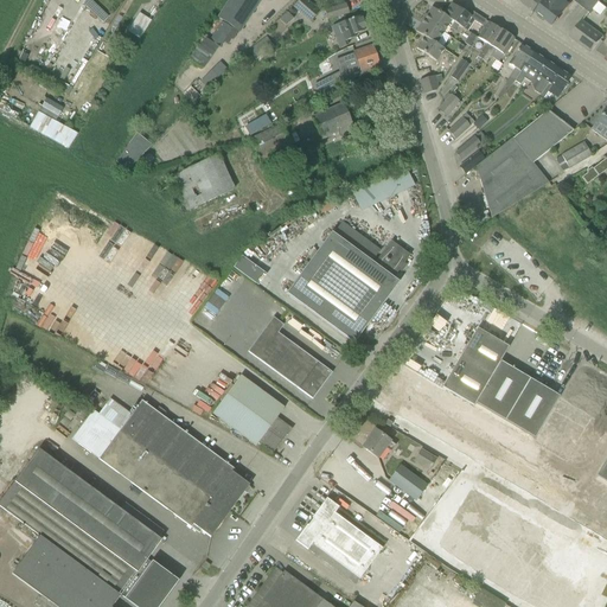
[(203,37),(189,59),(189,61),(204,70),(218,48),(221,49),(224,43),(229,45),(238,32),(240,33),(261,0),(228,0),(216,18),(222,21),(209,40),(203,37)]
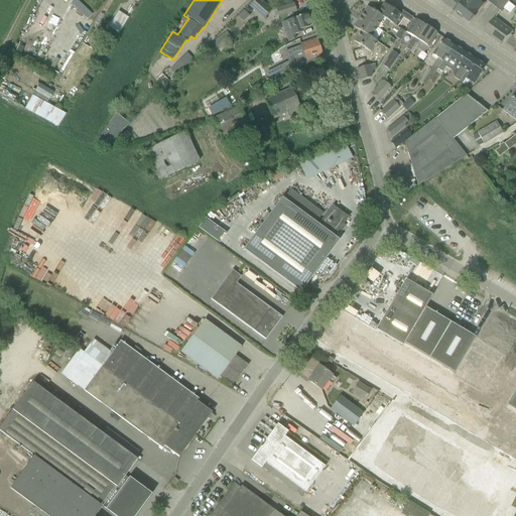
[(253,0),(250,4),(265,17),(271,10),(260,0),(253,0)]
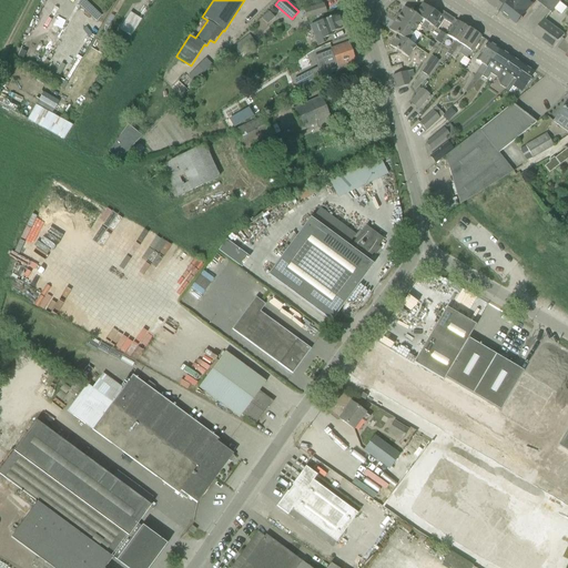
[(484,0),(499,11),(508,0),(484,0)]
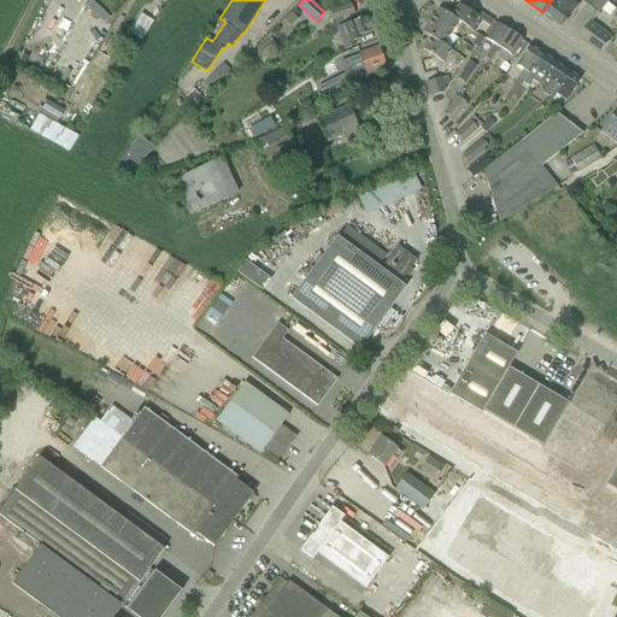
[(553,0),(545,12),(554,21),(560,25),(562,24),(576,6),(577,5),(575,3),(571,0),(553,0)]
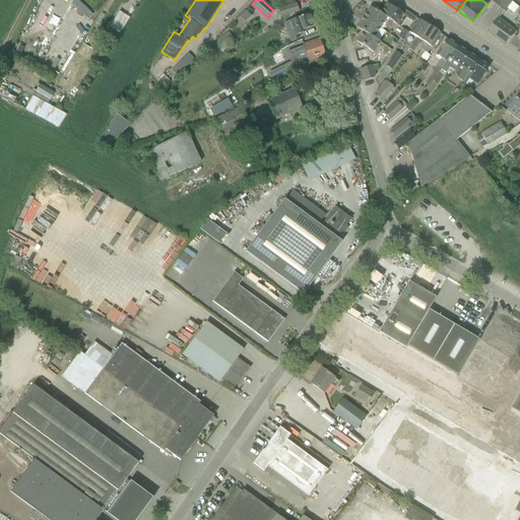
[(498,0),(496,4),(505,11),(508,8),(514,13),(519,7),(513,2),(514,0),(498,0)]
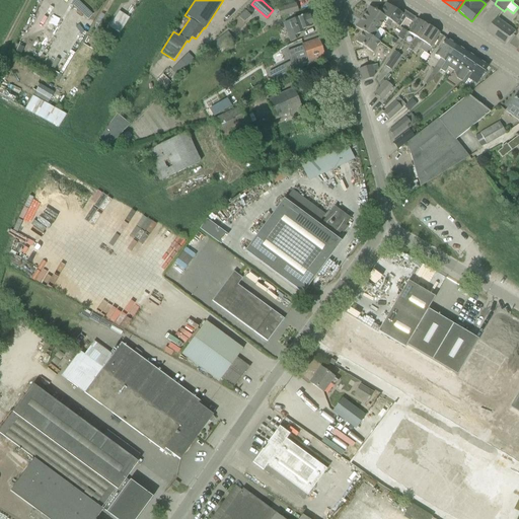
[(385,3),(379,13),(385,18),(386,18),(391,22),(395,25),(402,14),(385,3)]
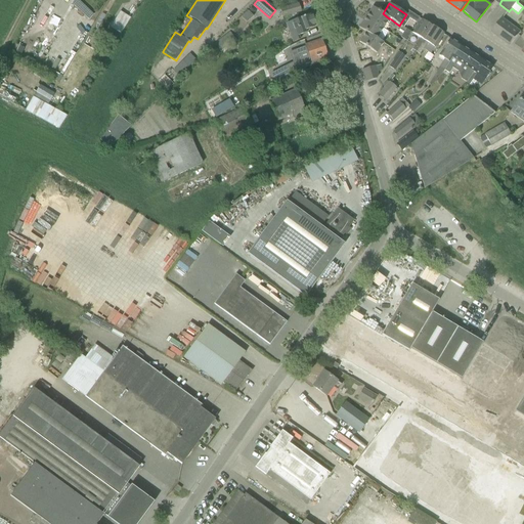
[(279,10),(282,17),(300,12),(298,4),(279,10)]
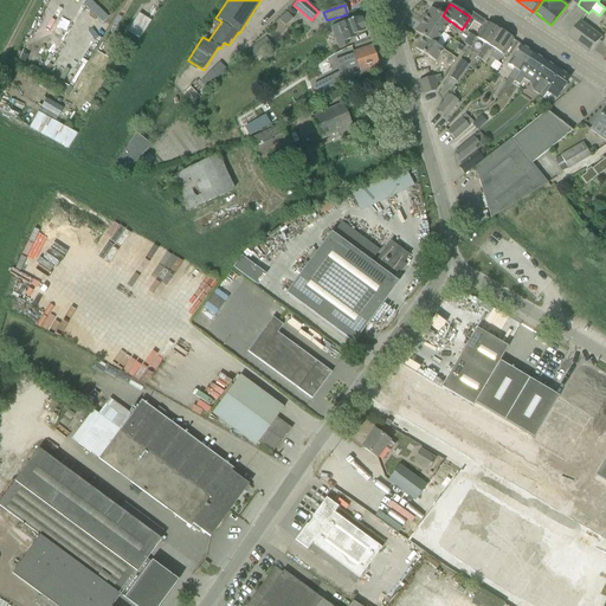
[(455,32),(457,26),(451,21),(450,21),(443,15),(431,8),(423,20),(443,33),(447,27),(455,32)]
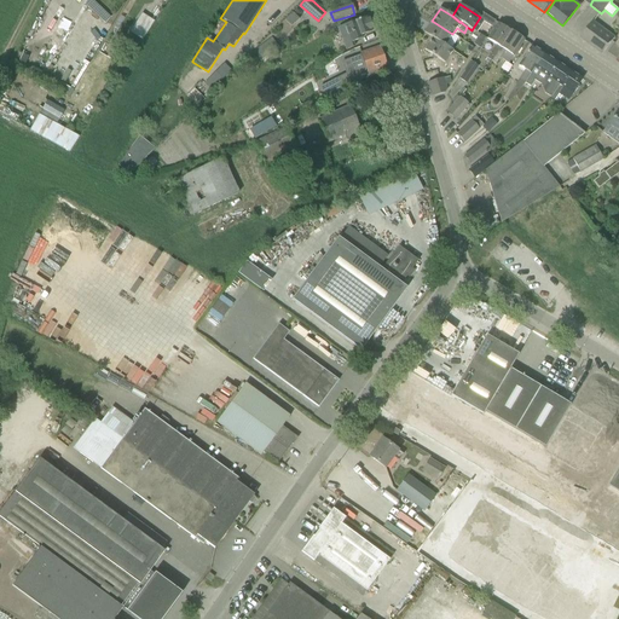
[(134,28),(145,34),(152,22),(140,16),(134,28)]
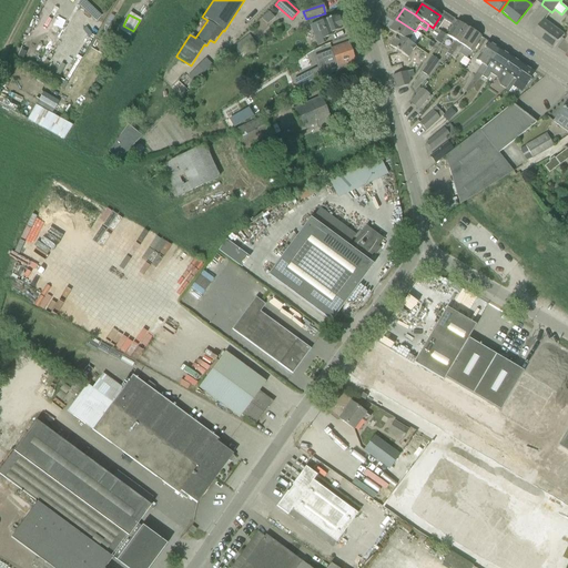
[(452,26),(455,20),(446,14),(443,20),(452,26)]
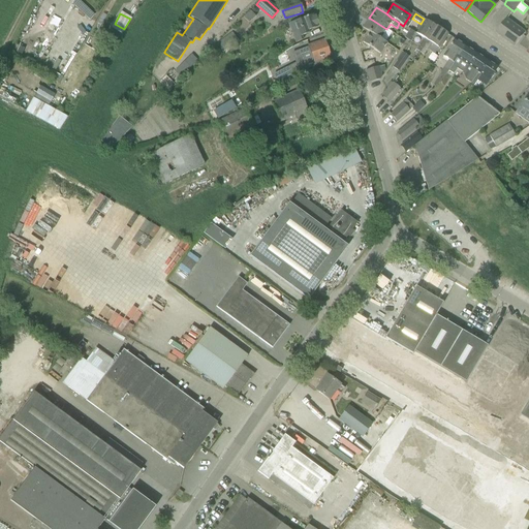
[(298,30),(291,32),(293,39),(296,42),(303,39),(302,36),(309,33),(308,31),(317,28),(316,25),(318,25),(316,19),(314,20),(313,17),(312,14),(303,19),(301,19),(294,22),(298,30)]
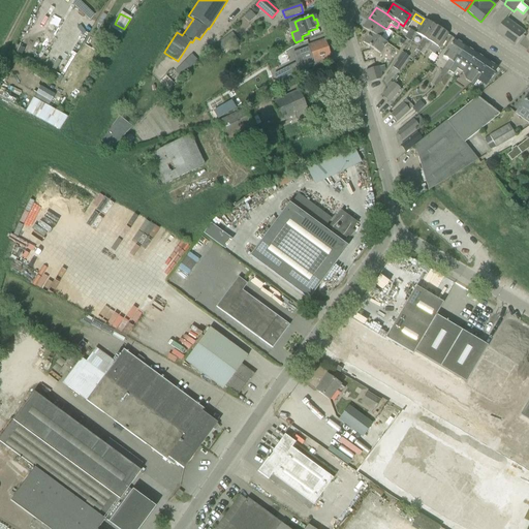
[(496,32),(515,45),(521,37),(526,31),(506,17),(501,24),(496,32)]
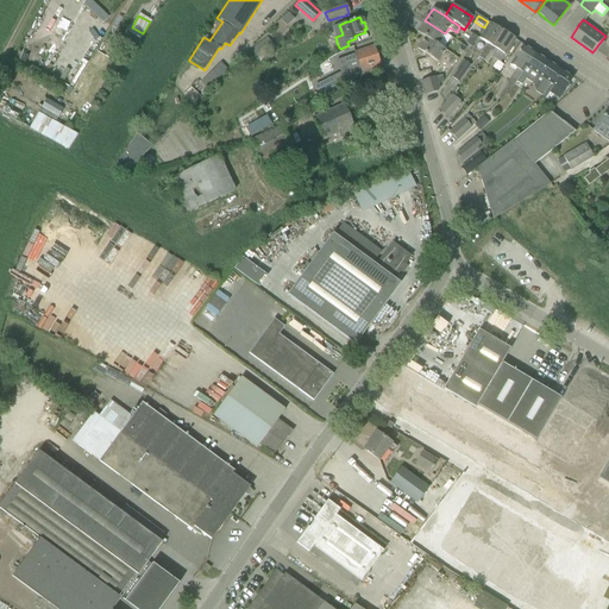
[(445,33),(425,20),(418,32),(425,37),(438,45),(445,33)]
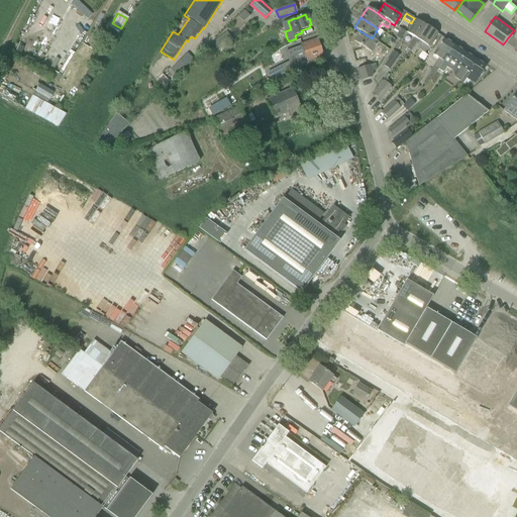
[(410,52),(426,26),(415,19),(407,32),(414,37),(406,48),(410,52)]
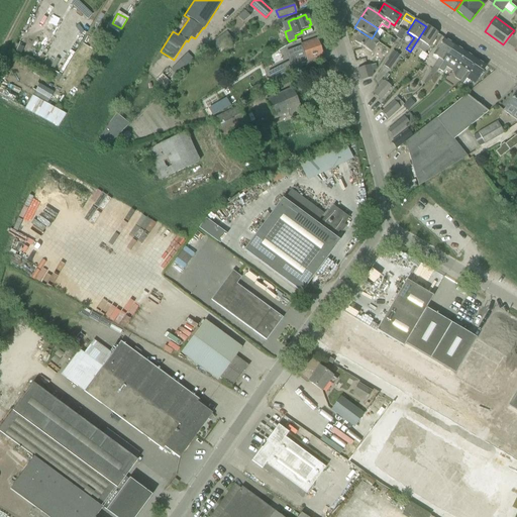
[(437,33),(426,26),(410,52),(414,54),(422,42),(428,47),(437,33)]
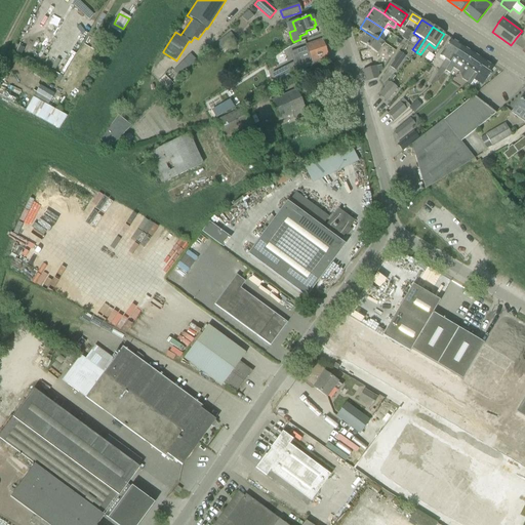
[(406,29),(401,38),(405,40),(411,32),(406,29)]
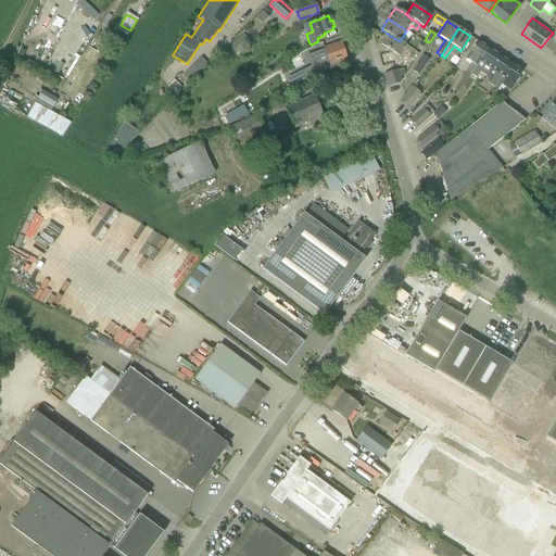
[(234,55),(251,42),(244,34),(227,46),(234,55)]
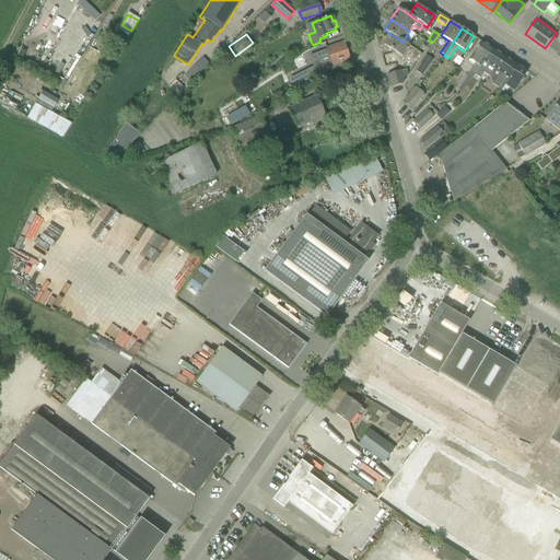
[(401,57),(408,48),(409,46),(403,42),(391,34),(384,45),(401,57)]
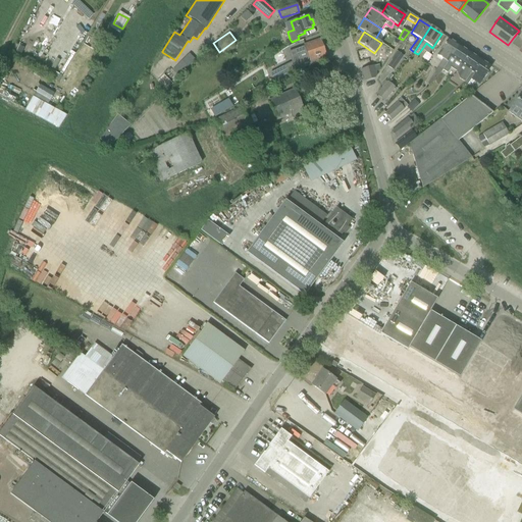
[(438,75),(442,70),(442,69),(459,45),(449,38),(439,51),(437,55),(442,59),(434,71),(435,73),(438,75)]
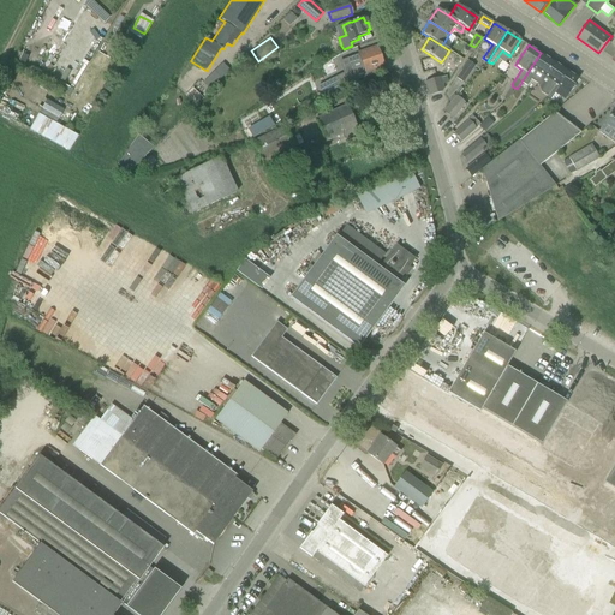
[(358,55),(348,58),(351,66),(354,76),(383,66),(377,47),(358,54),(358,55)]
